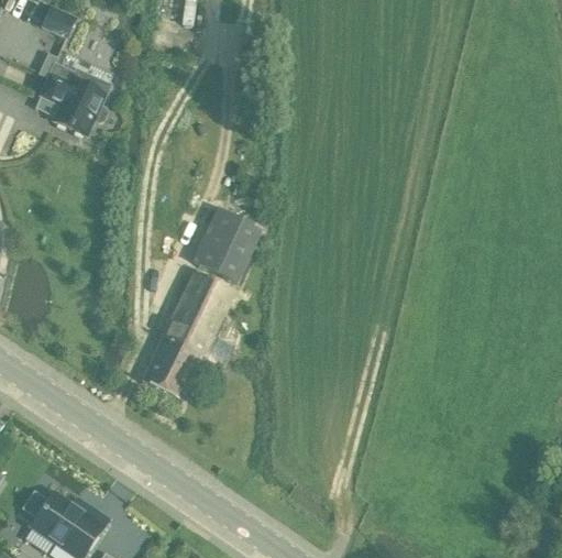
[(66,39),(77,18),(52,4),(42,26),(66,39)]
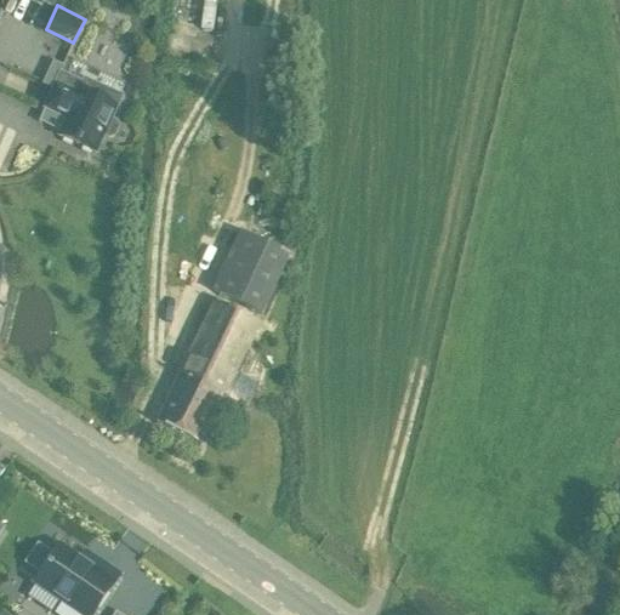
[(61,70),(45,106),(67,115),(60,132),(96,149),(104,131),(109,134),(114,132),(118,124),(117,119),(111,117),(121,94),(85,77),(83,80),(61,70)]
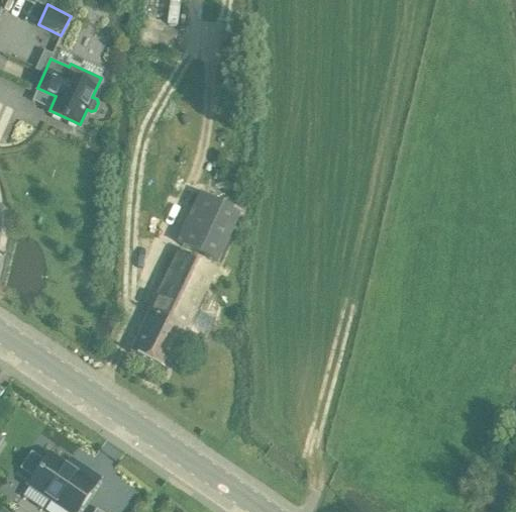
[(217,260),(241,210),(200,190),(177,240),(217,260)]
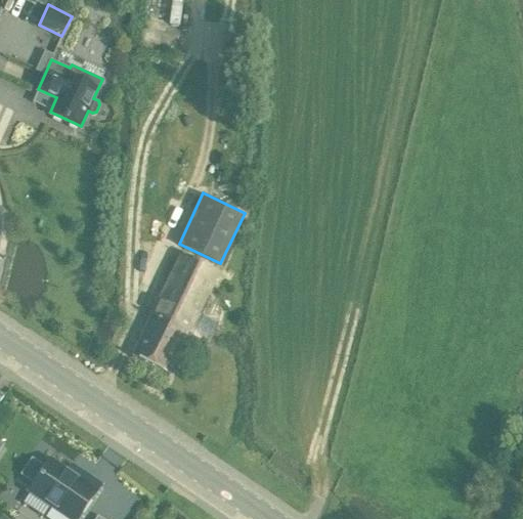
[(212,331),(214,328),(215,325),(198,316),(219,271),(181,253),(157,304),(212,331)]
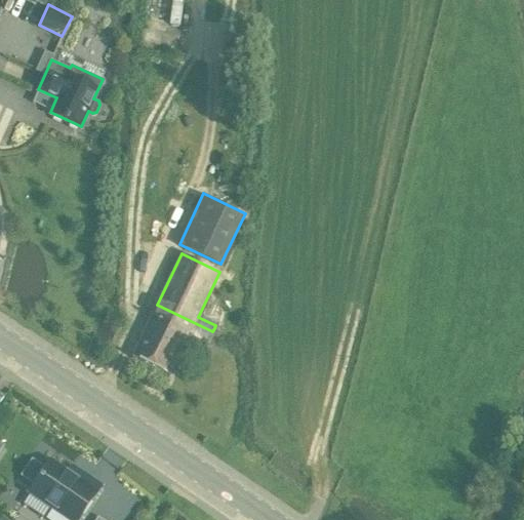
[(207,342),(212,331),(157,305),(132,356),(169,373),(190,333),(207,342)]
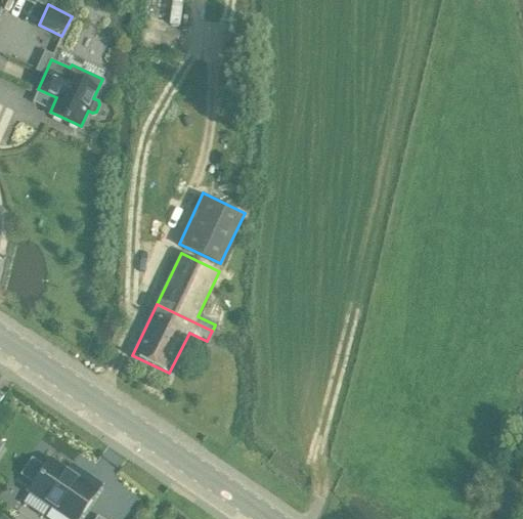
[(33,456),(22,472),(35,481),(30,489),(23,500),(43,514),(51,503),(74,518),(75,518),(100,482),(81,470),(77,476),(50,459),(46,465),(33,456)]
